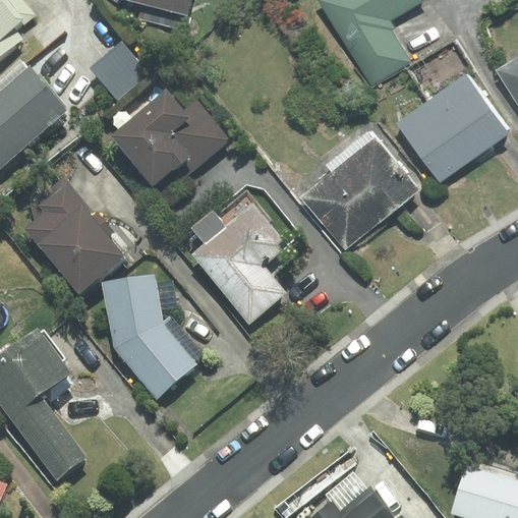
[(0,0),(0,57),(33,32),(25,23),(34,16),(20,0),(0,0)]
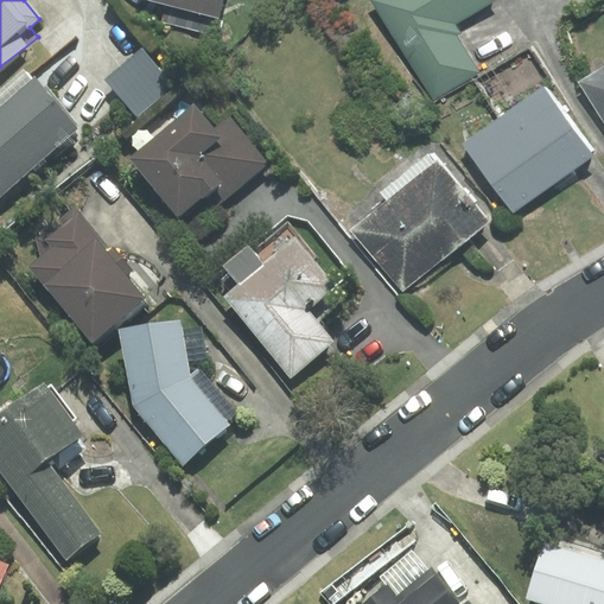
[(160,0),(218,17),(222,0),(160,0)]
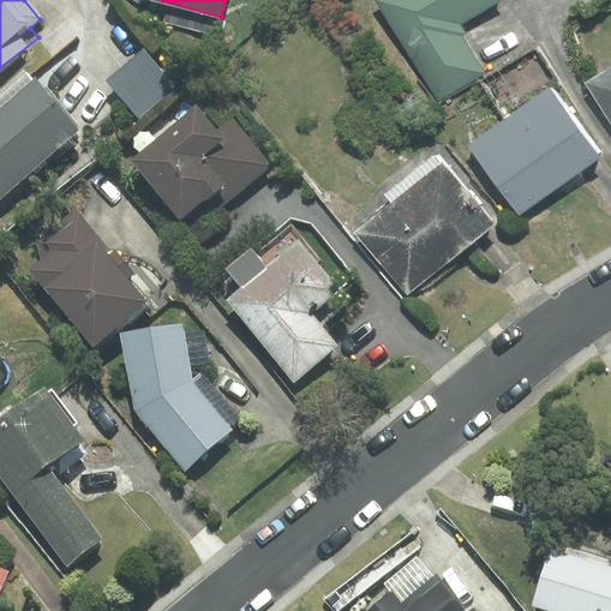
[(379,0),(436,97),(480,72),(454,25),(498,0),(379,0)]
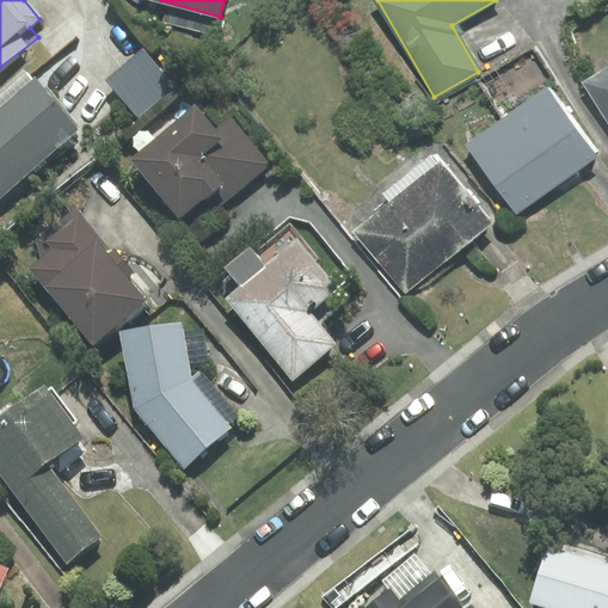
[(607,67),(578,85),(607,135),(607,67)]
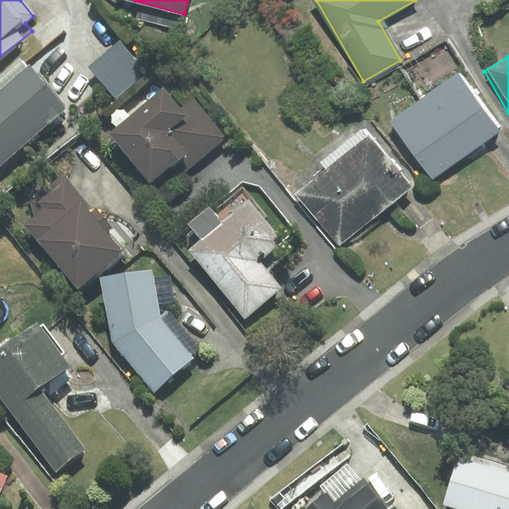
[(455,70),(387,118),(430,179),(498,131),(455,70)]
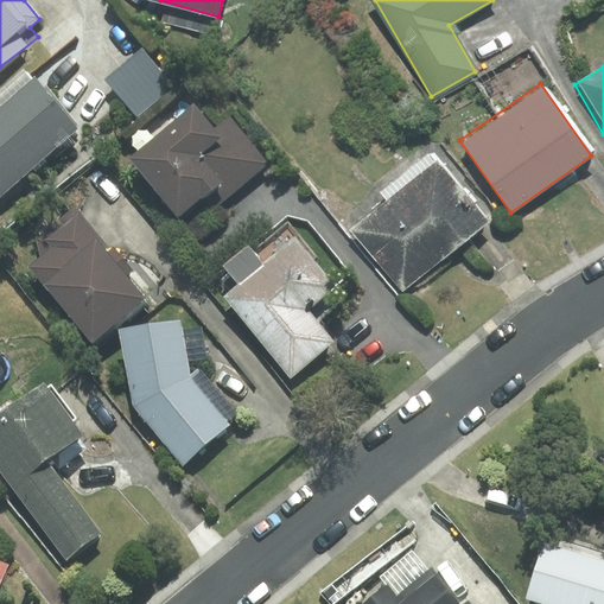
[(35,84),(0,110),(0,199),(77,139),(35,84)]
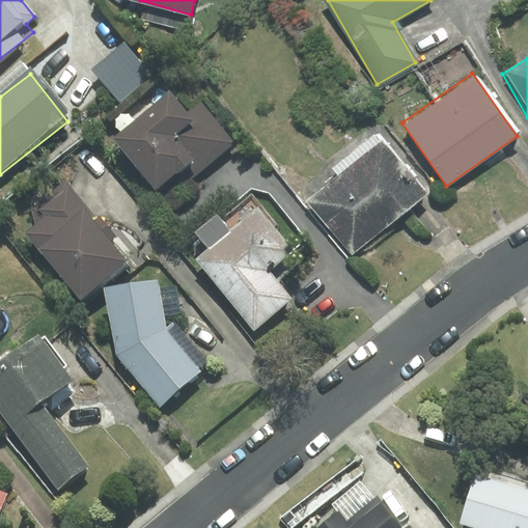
[(175,98),(113,143),(154,198),(182,179),(185,185),(234,148),(201,103),(187,113),(175,98)]
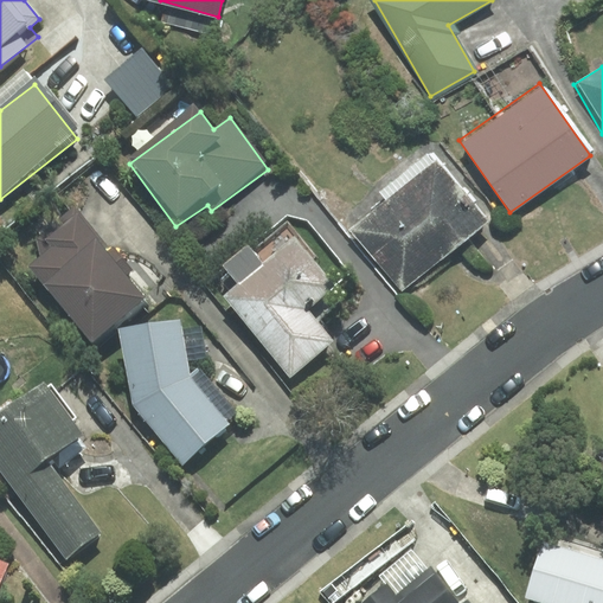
[(347,224),(347,225),(395,288),(440,252),(441,255),(486,220),(432,149),(379,190),(384,197),(347,224)]
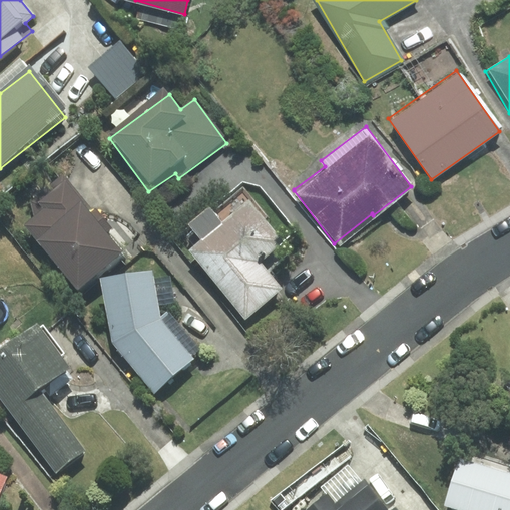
[(123,262),(84,212),(90,207),(62,171),(56,176),(36,191),(40,196),(28,206),(39,219),(24,231),(77,298),(123,262)]
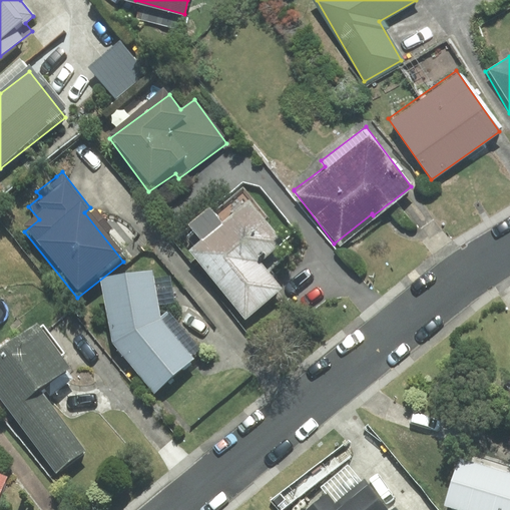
[(189,232),(200,243),(185,257),(244,322),(283,288),(264,267),(289,244),(248,200),(220,224),(210,213),(189,232)]
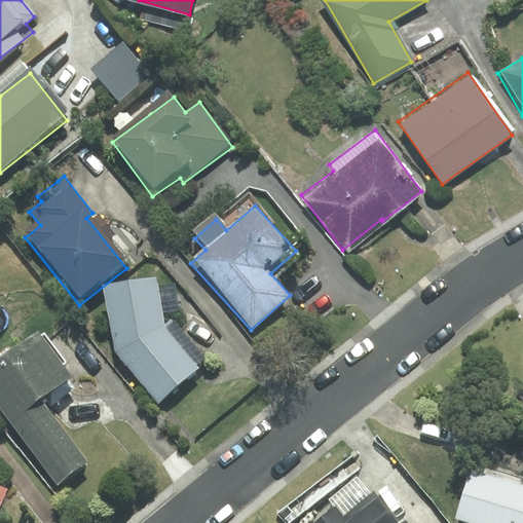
[(157,409),(199,370),(166,332),(158,286),(104,293),(104,294),(114,353),(157,409)]
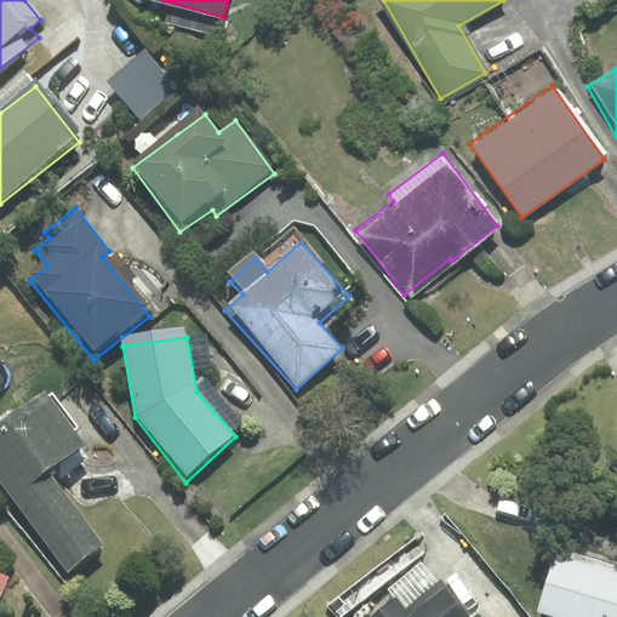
[(43,390),(17,409),(22,415),(0,432),(0,487),(66,577),(101,550),(52,486),(60,481),(92,457),(43,390)]
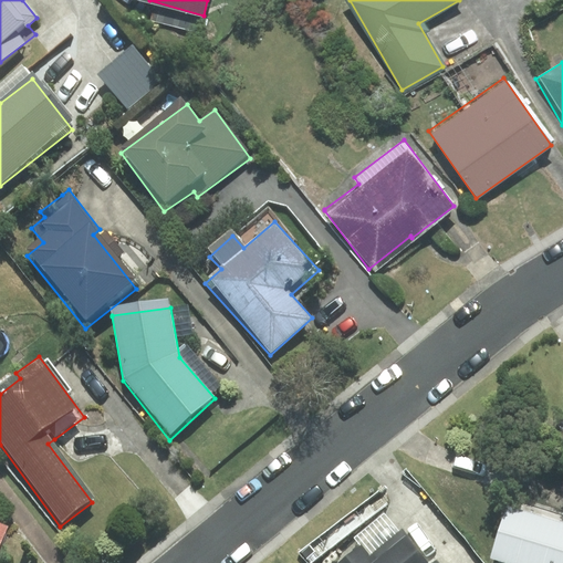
[(562,562),(562,524),(504,506),(488,556),(508,562),(562,562)]
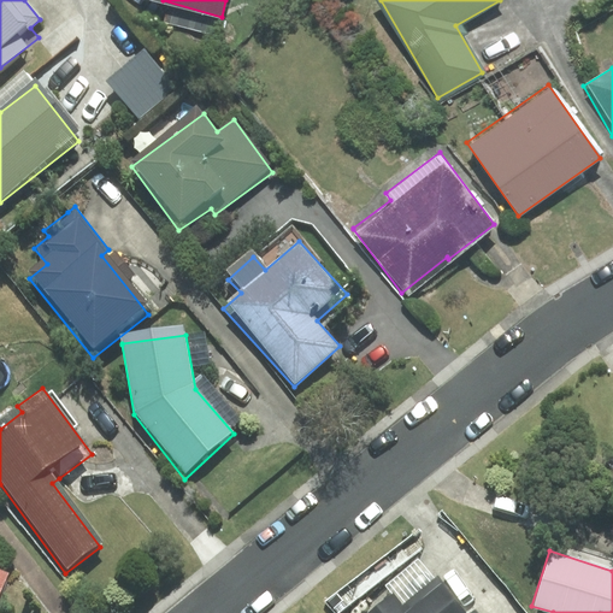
[(401,601),(394,591),(365,612),(471,612),(438,571),(401,601)]
